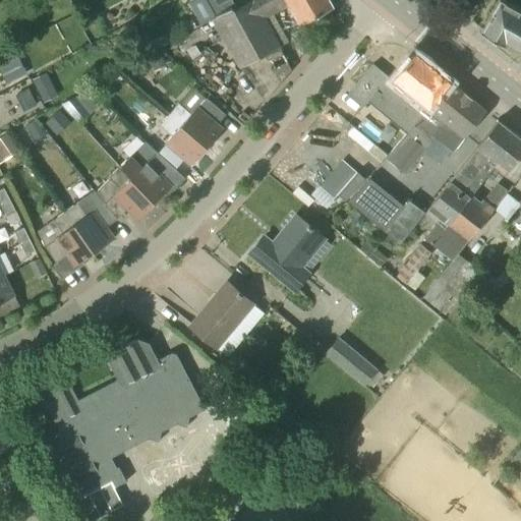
[(330,0),(258,0),(216,24),(242,72),(282,51),(266,22),(292,8),(301,23),(333,6),(330,0)]
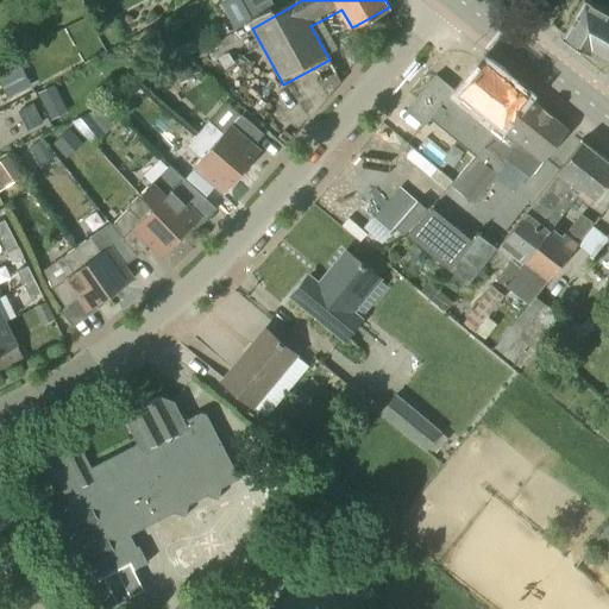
[(256,0),(265,16),(276,10),(270,0),(256,0)]
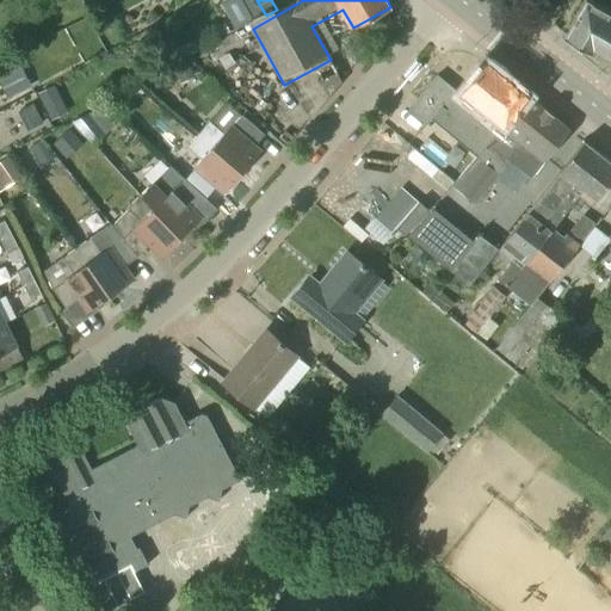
[(610,12),(588,0),(584,0),(565,36),(610,61),(610,12)]
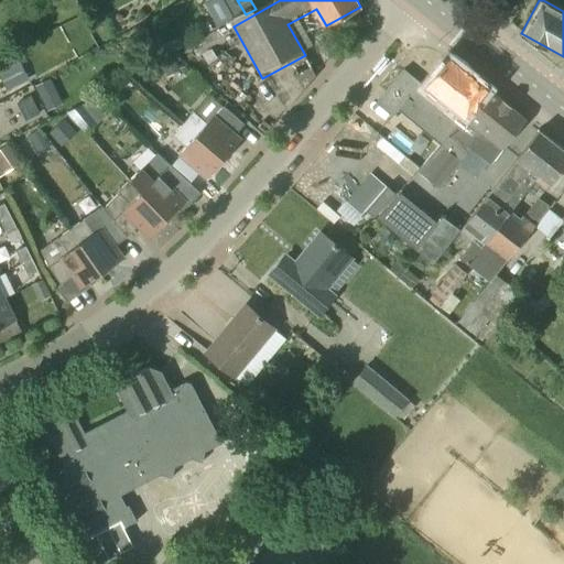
[(339,49),(326,25),(312,34),(327,62),(339,49)]
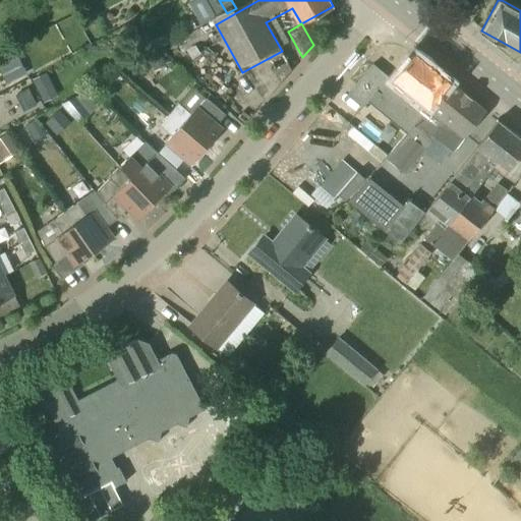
[(282,51),(242,72),(266,101),(292,69),(282,51)]
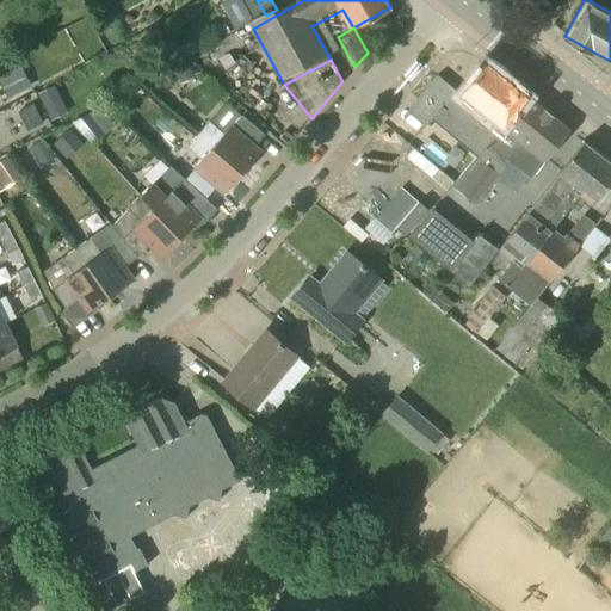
[(186,61),(174,68),(178,75),(183,84),(196,76),(186,61)]
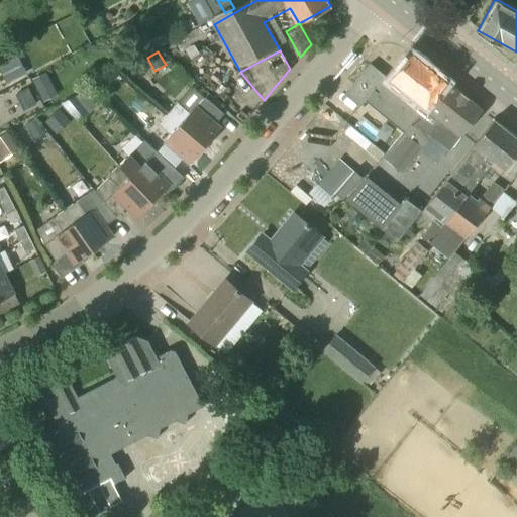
[(413,122),(447,81),(434,71),(412,54),(393,78),(392,77),(390,79),(371,64),(345,94),(362,106),(366,101),(404,132),(405,133),(413,122)]
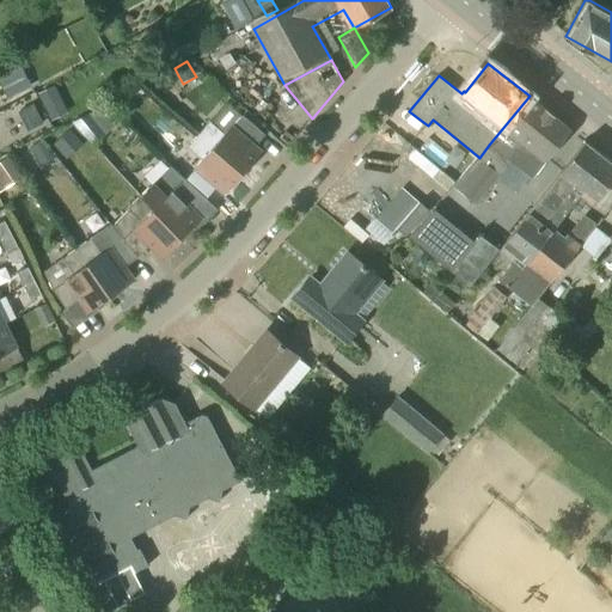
[(19,68),(2,78),(12,97),(30,89),(19,68)]
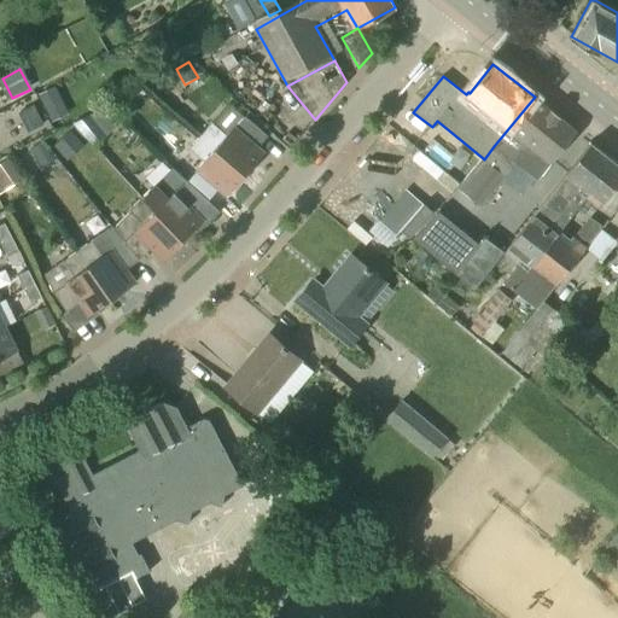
[(170,82),(180,76),(176,69),(167,75),(170,82)]
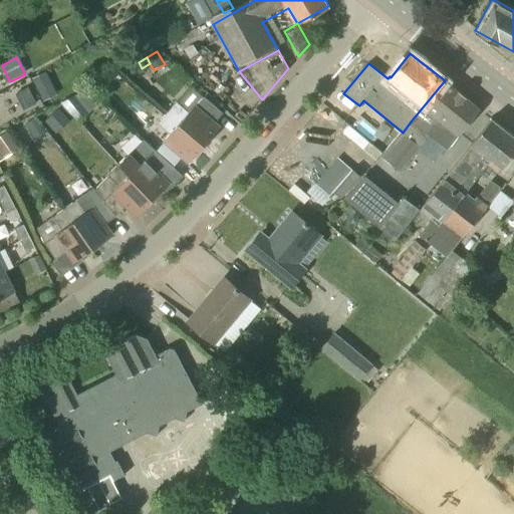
[(46,72),(33,78),(37,87),(51,81),(46,72)]
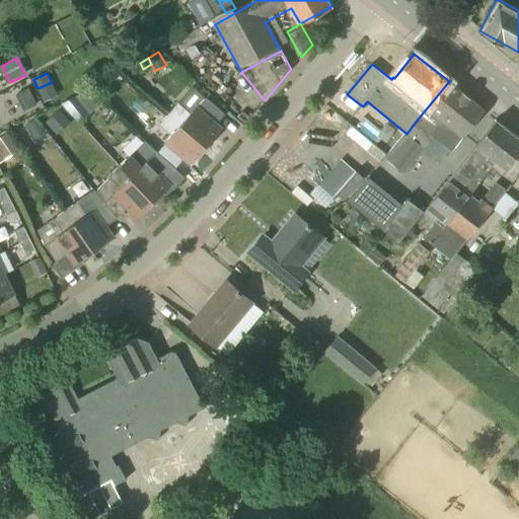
[(433,137),(450,151),(463,135),(485,110),(449,81),(415,123),(406,134),(425,148),(433,137)]
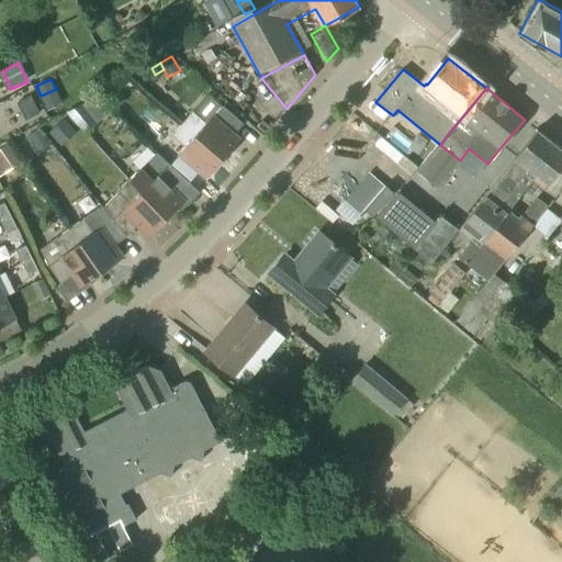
[(107,99),(116,112),(127,103),(116,90),(107,99)]
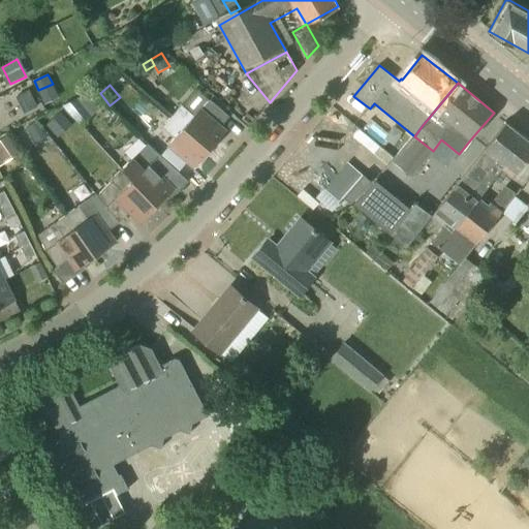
[(24,114),(37,106),(29,89),(16,96),(24,114)]
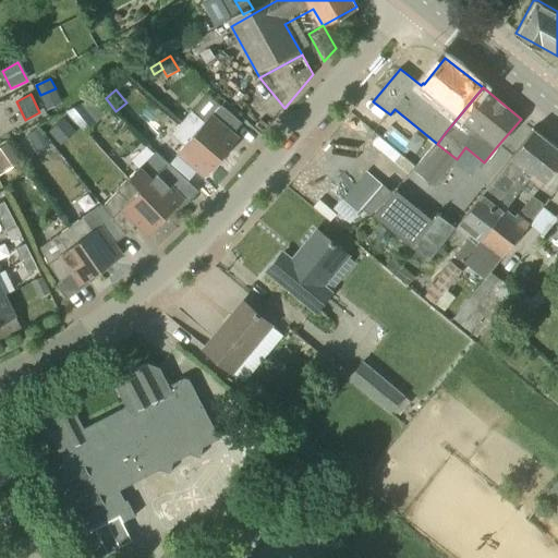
[(85,132),(96,122),(81,105),(65,112),(85,132)]
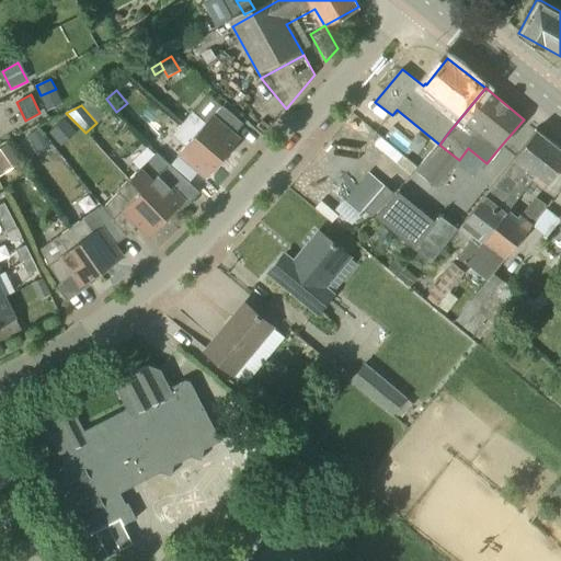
[(182,123),(224,159),(240,139),(221,122),(230,112),(222,105),(214,115),(213,115),(206,123),(193,111),(182,123)]
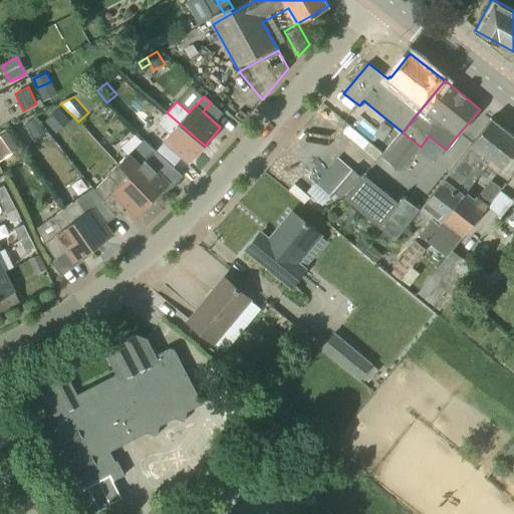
[(59,109),(46,121),(56,134),(70,121),(59,109)]
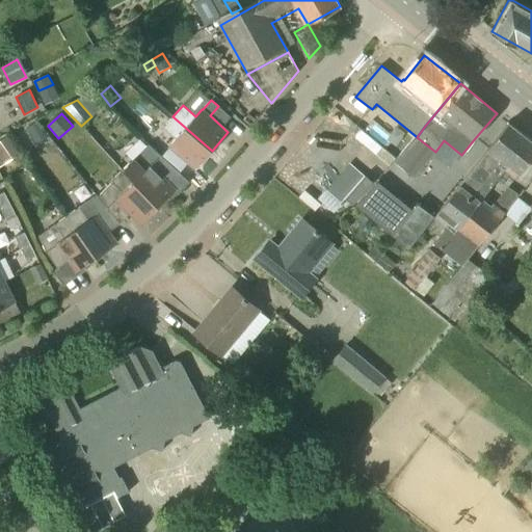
[(161,157),(168,163),(177,154),(195,169),(212,151),(173,116),(163,128),(176,139),(169,147),(169,148),(161,157)]
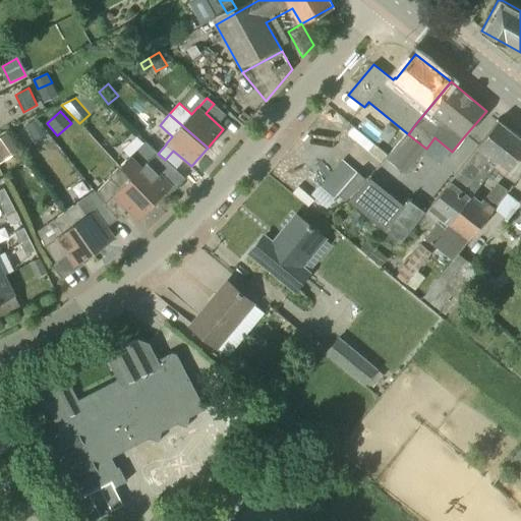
[(425,238),(454,262),(458,254),(494,211),(482,201),(479,205),(469,196),(497,162),(509,172),(520,157),(520,137),(499,120),(425,213),(439,223),(425,238)]
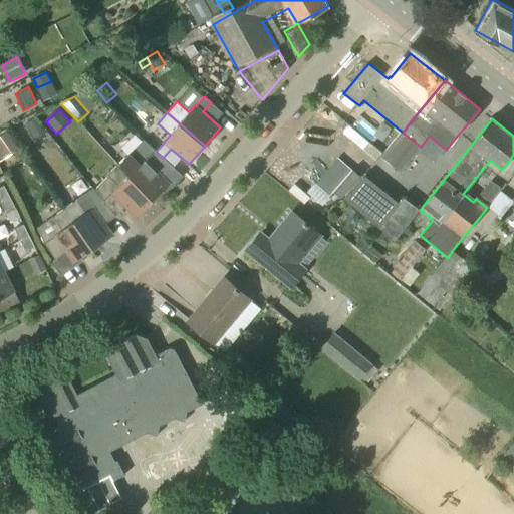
[(35,143),(45,135),(35,119),(25,127),(35,143)]
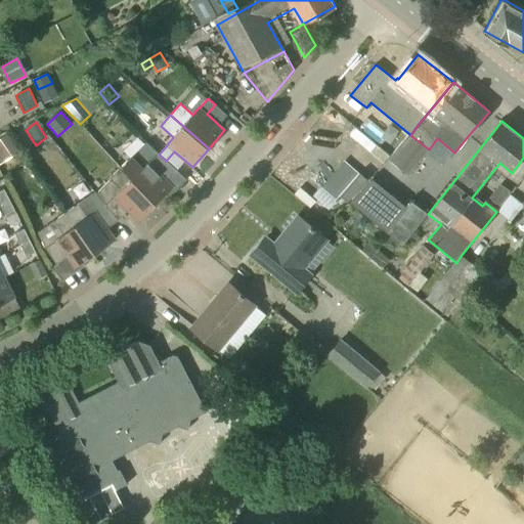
[(408,175),(429,149),(410,135),(409,134),(390,158),(388,160),(408,175)]
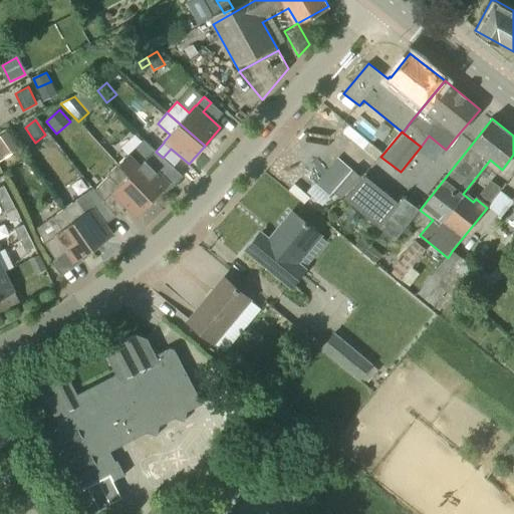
[(7,133),(0,137),(0,156),(16,145),(7,133)]
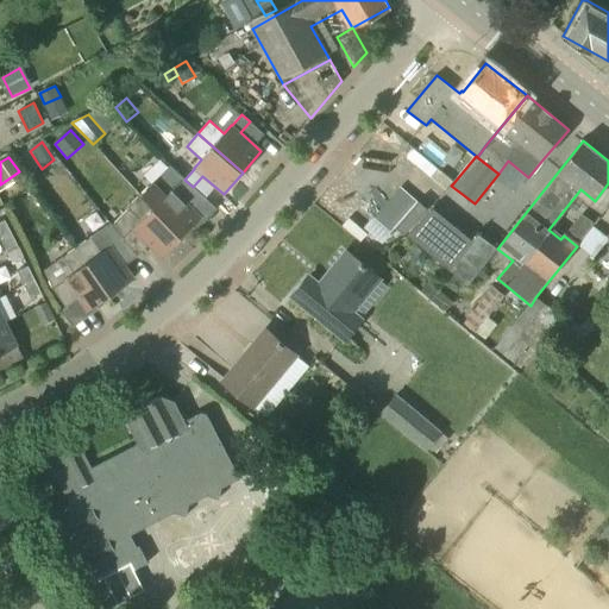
[(139,195),(181,237),(201,218),(189,206),(201,194),(193,187),(184,180),(170,165),(139,195)]
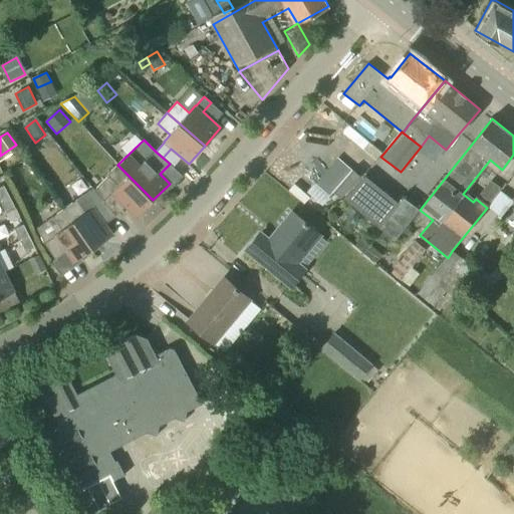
[(329,149),(331,151),(317,167),(319,168),(308,181),(331,200),(342,187),(348,193),(360,178),(354,173),(365,160),(340,140),(338,143),(336,141),(329,149)]
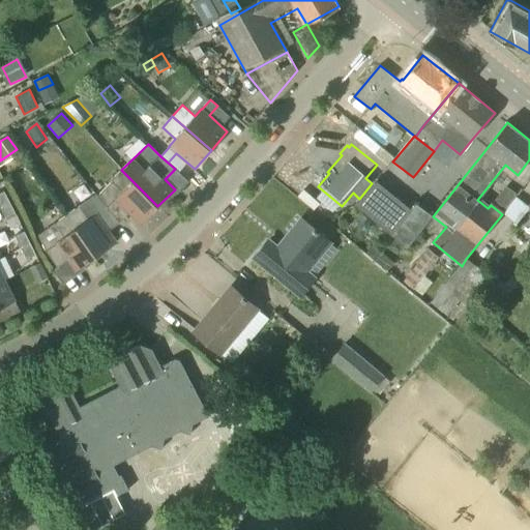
[(107,208),(113,215),(119,224),(129,213),(139,224),(157,206),(121,170),(111,180),(112,181),(96,196),(107,208)]
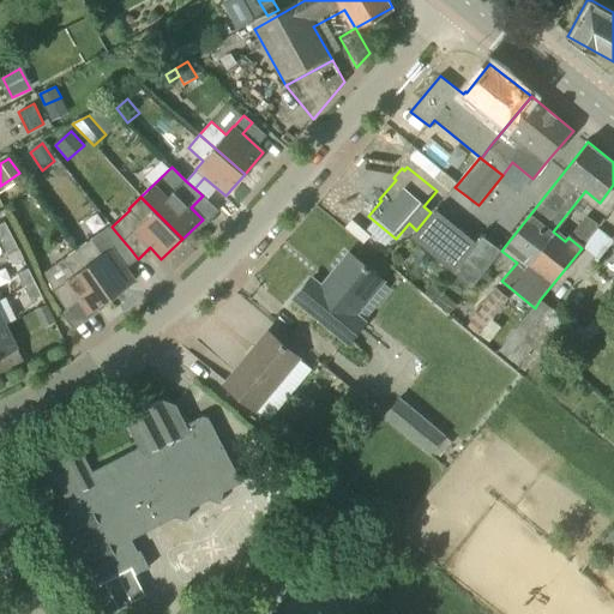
[(416,230),(410,238),(470,288),(501,251),(481,235),(475,242),(434,209),(431,212),(416,230)]
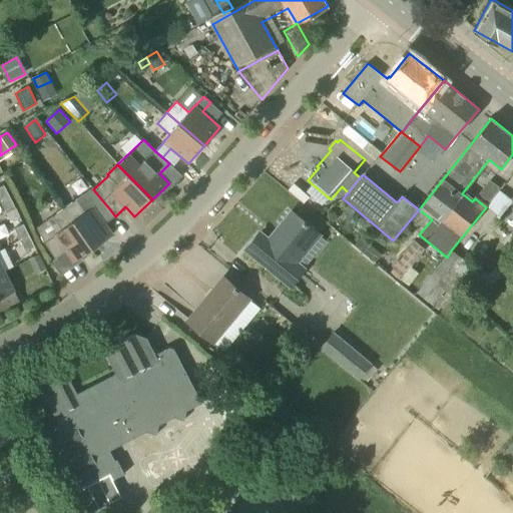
[(0,186),(0,199),(9,195),(4,184),(0,186)]
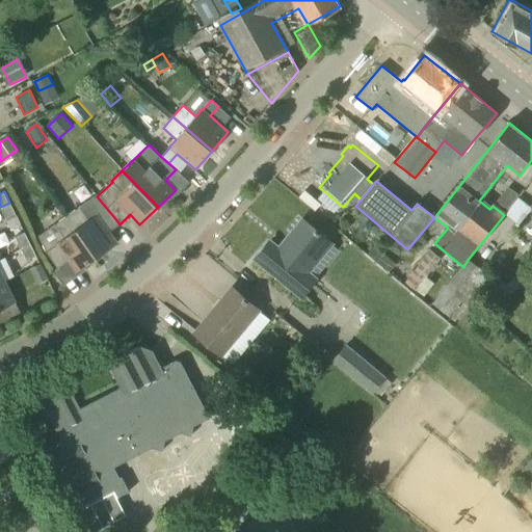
[(67,216),(97,258),(116,243),(103,224),(113,216),(107,209),(97,196),(96,195),(67,216)]
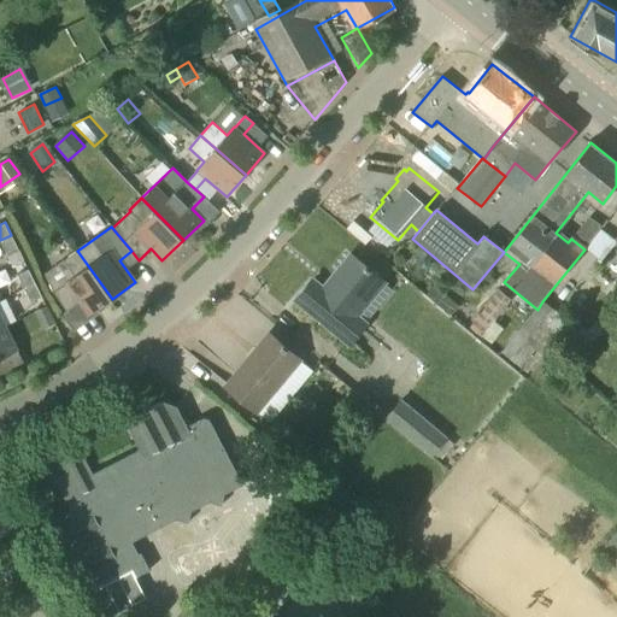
[(600,262),(616,242),(615,241),(600,229),(585,248),(600,262)]
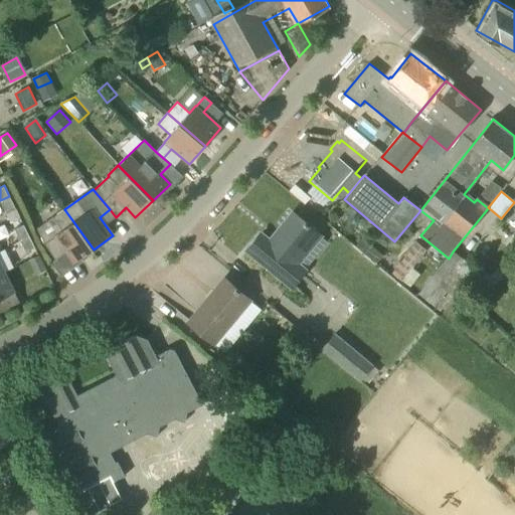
[(9,196),(0,200),(0,201),(6,213),(15,208),(9,196)]
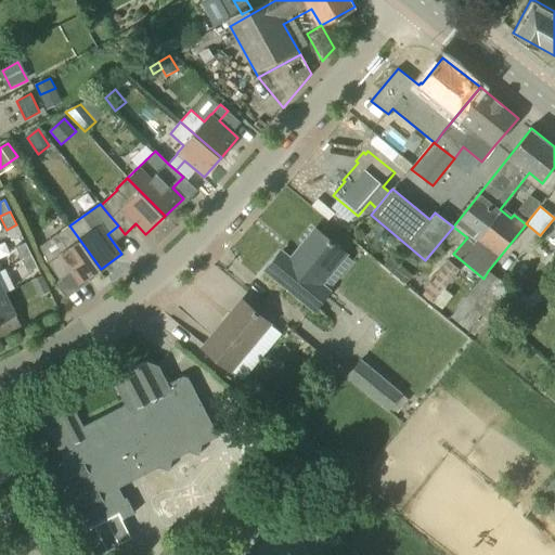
[(79,284),(101,269),(69,226),(40,246),(48,262),(60,280),(72,272),(79,284)]
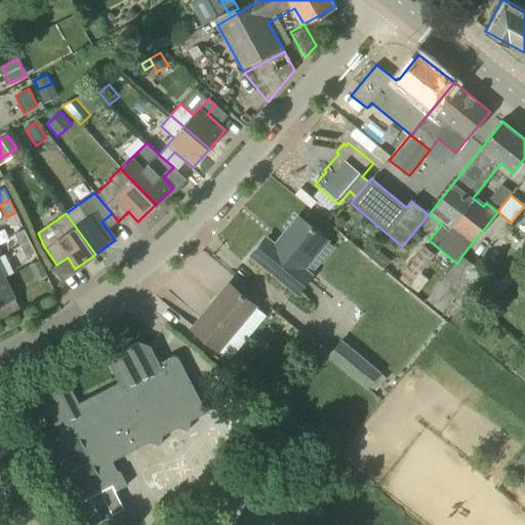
[(252,255),(296,292),(311,275),(300,267),(324,238),(298,217),(283,236),(285,238),(277,247),(266,238),(252,255)]
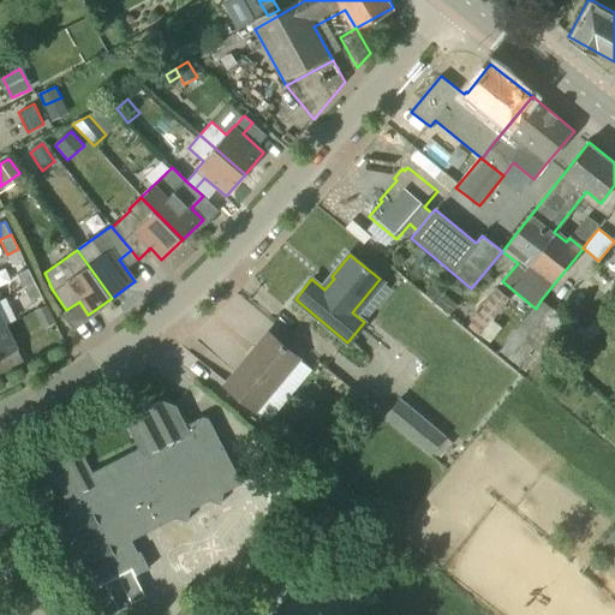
[(35,282),(28,269),(17,274),(24,288),(35,282)]
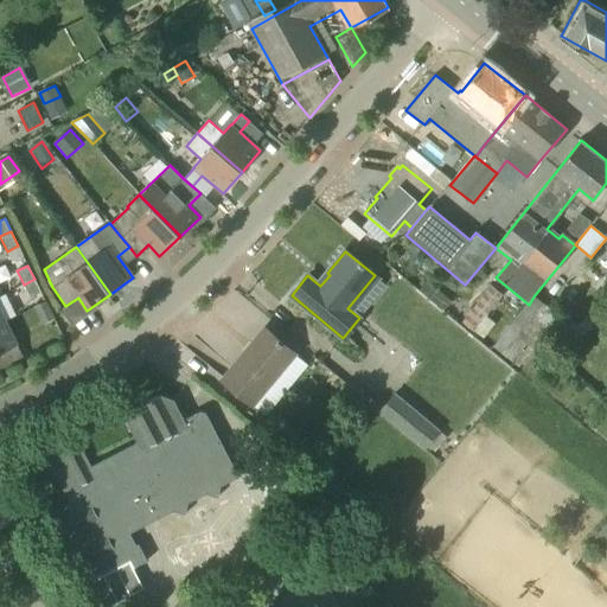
[(34,279),(24,285),(30,298),(42,292),(34,279)]
